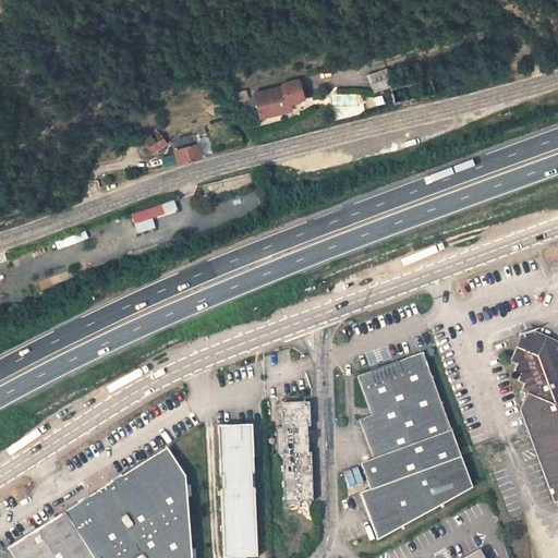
[(378,86),(380,94),(388,92),(390,100),(433,91),(427,72),(386,82),(387,84),(378,86)]
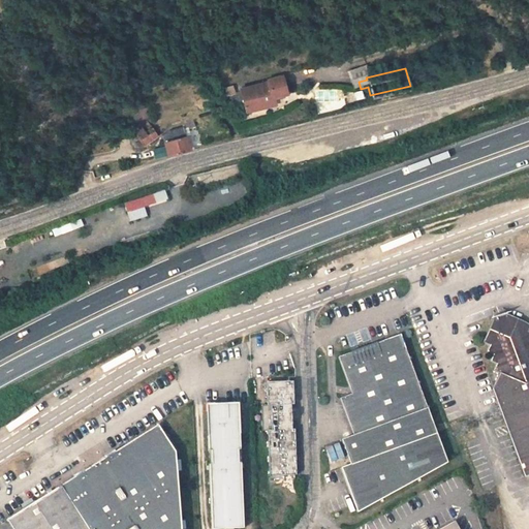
[(242,88),(247,106),(275,100),(270,81),(242,88)]
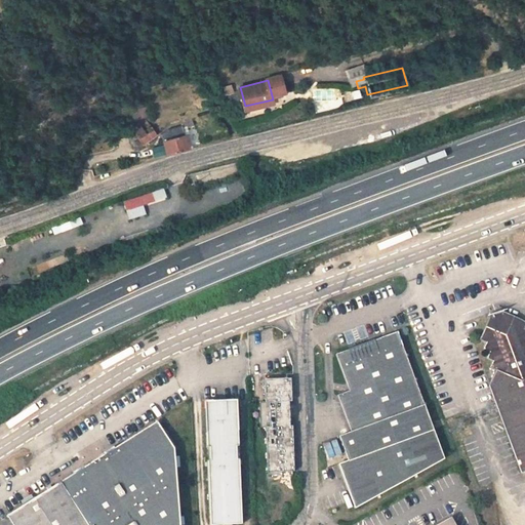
[(347,91),(347,99),(360,99),(360,91),(347,91)]
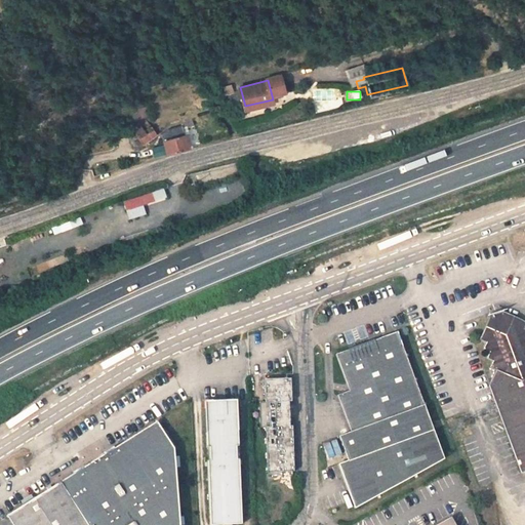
[(167,152),(179,149),(192,146),(188,135),(187,135),(186,129),(196,124),(193,116),(182,119),(183,126),(168,131),(170,136),(163,137),(167,152)]
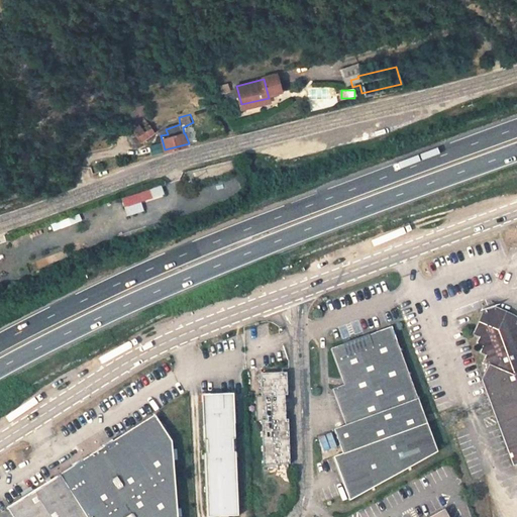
[(134,115),(126,121),(135,133),(129,137),(133,143),(153,130),(146,122),(143,125),(134,115)]
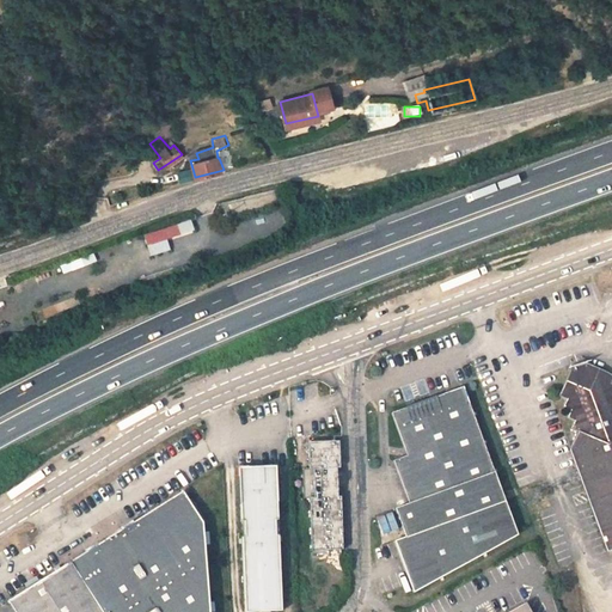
[(148,172),(140,177),(146,191),(155,188),(148,172)]
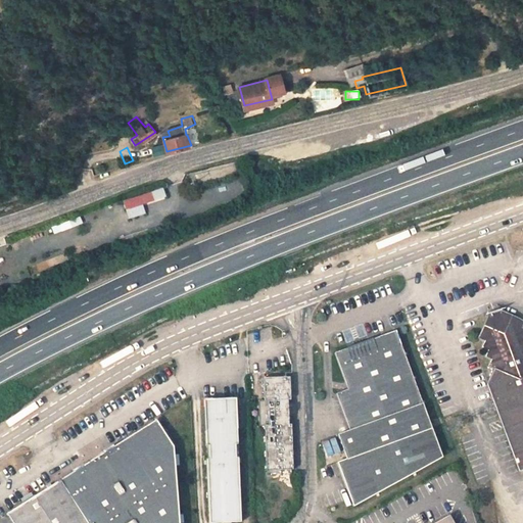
[(522,326),(522,322),(502,312),(489,316),(479,337),(486,341),(483,347),(489,350),(486,357),(493,361),(490,367),(495,370),(489,383),(520,472),(522,470),(522,328),(522,326)]
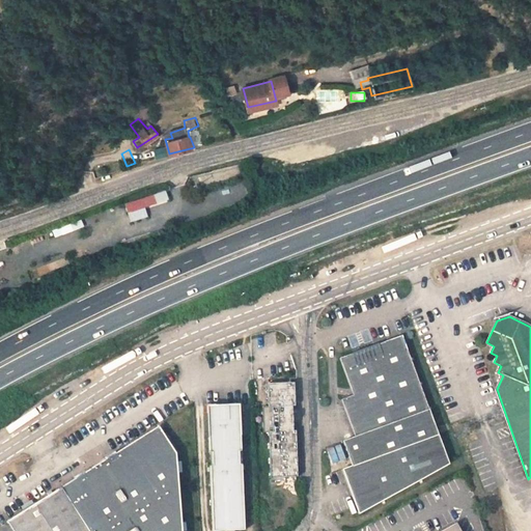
[(391,339),(341,357),(355,395),(343,399),(356,437),(344,441),(354,466),(344,469),(361,513),(451,464),(440,434),(408,346),(395,352),(391,339)]
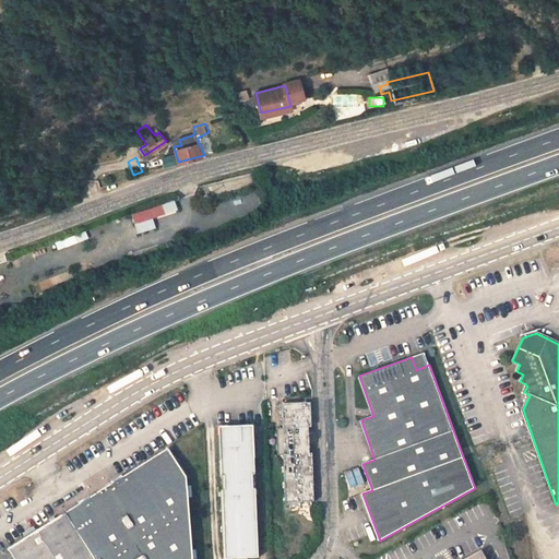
[(282,406),(283,428),(276,428),(278,456),(283,456),(287,503),(316,502),(311,454),(309,455),(307,429),(309,428),(308,404),(282,406)]
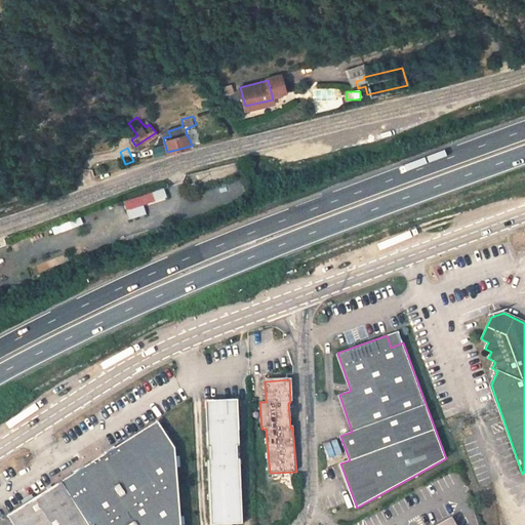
[(237,401),(205,402),(208,448),(210,448),(211,463),(208,465),(211,524),(244,524),(241,461),(239,461),(237,447),(240,446),(237,401)]
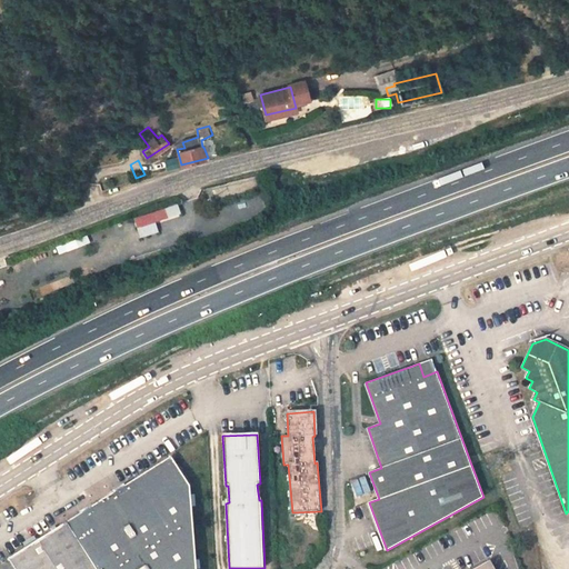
[(169,458),(8,560),(13,568),(196,568),(191,489),(169,458)]
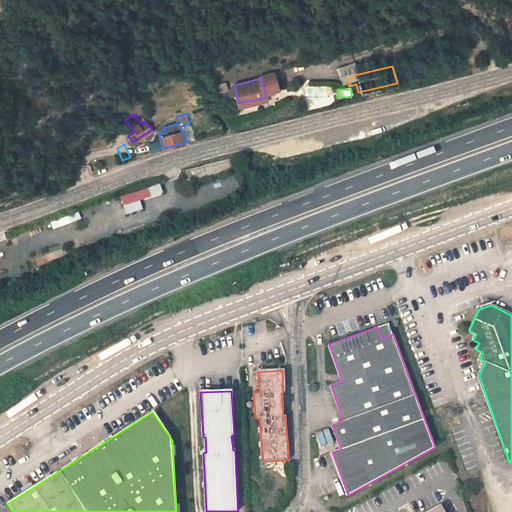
[(446,511),(442,503),(427,511),(446,511)]
